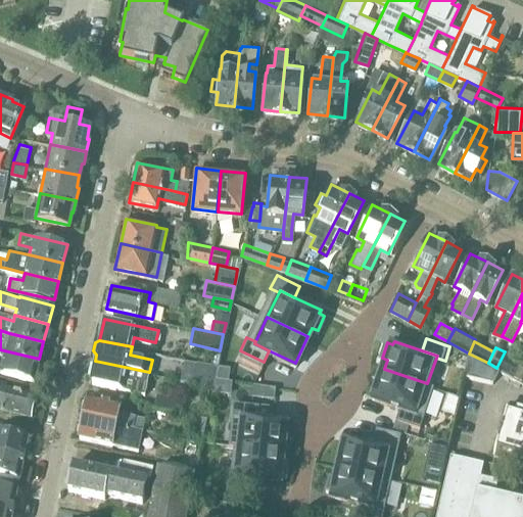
[(0,369),(34,379),(39,359),(0,349),(0,368),(0,369)]
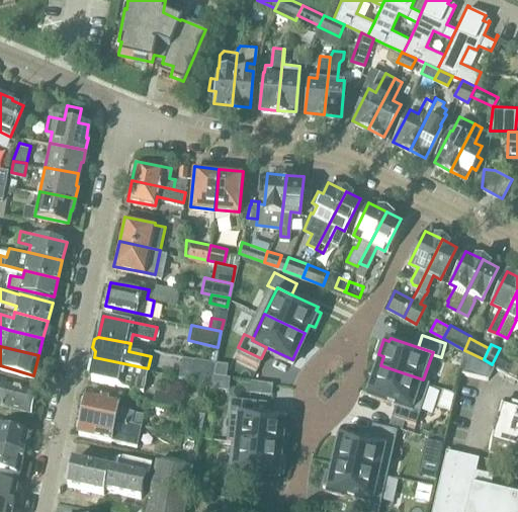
[(494,365),(492,364),(484,359),(464,350),(459,370),(488,376),(494,365)]
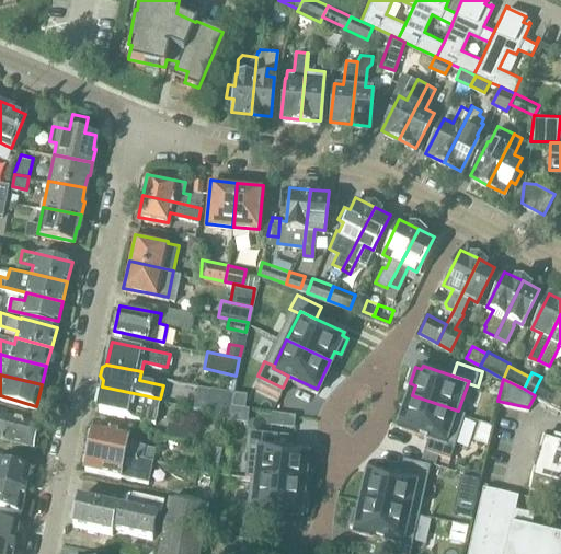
[(206,408),(229,413),(230,402),(231,400),(232,390),(210,385),(206,408)]
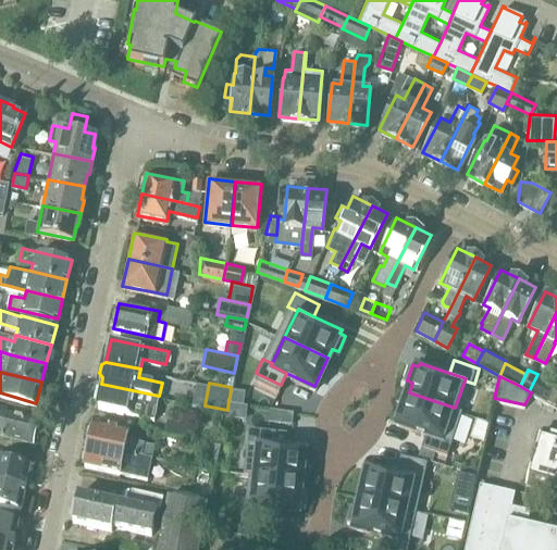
[(157,404),(159,396),(101,384),(97,405),(155,417),(157,404)]
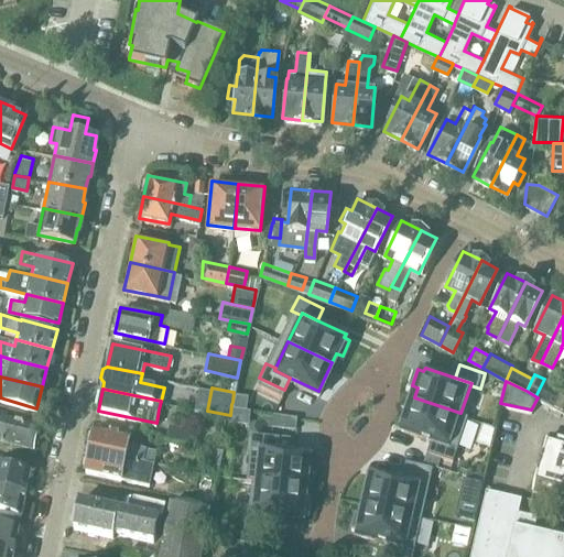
[(232,402),(231,404),(246,406),(248,393),(235,391),(234,392),(232,402)]
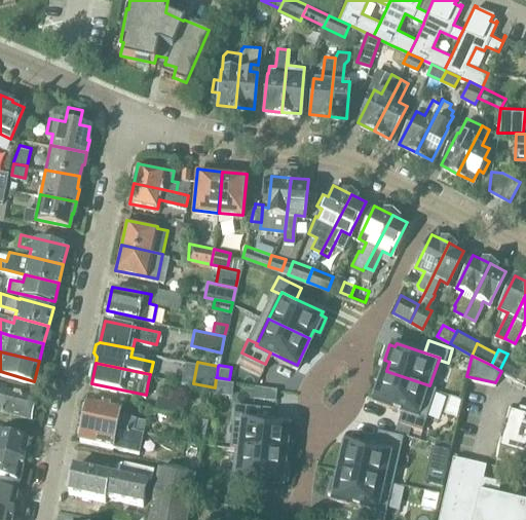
[(525,367),(522,365),(516,376),(525,381),(525,367)]
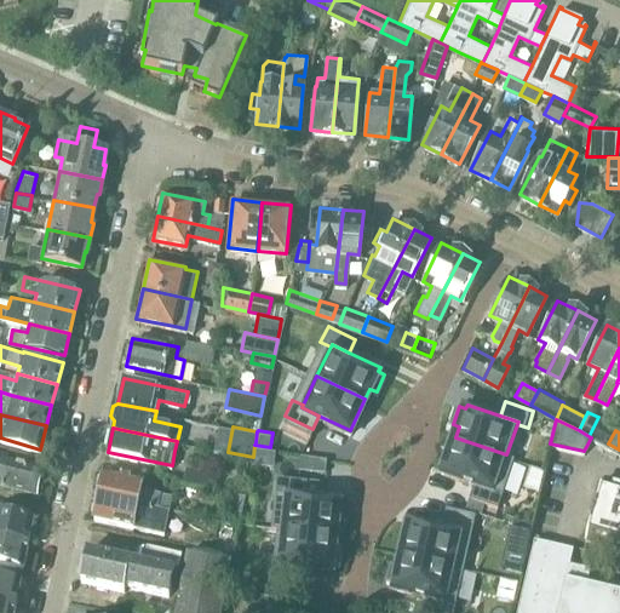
[(455,437),(445,470),(477,481),(495,487),(497,485),(506,454),(455,437)]
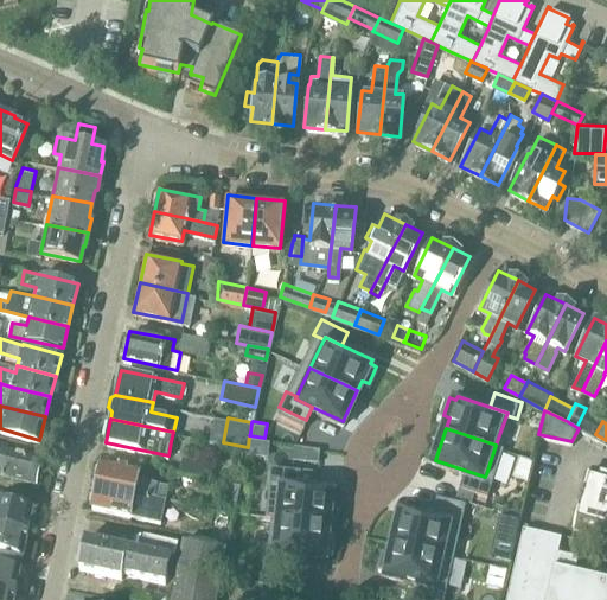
[(0,444),(0,472),(36,482),(42,455),(0,444)]
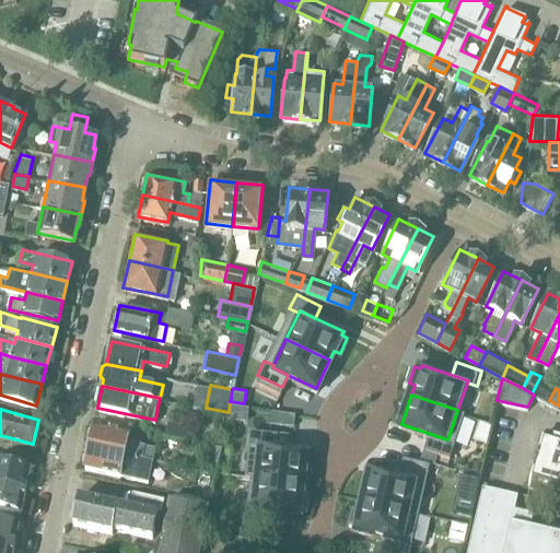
[(167,420),(165,433),(188,437),(190,424),(167,420)]
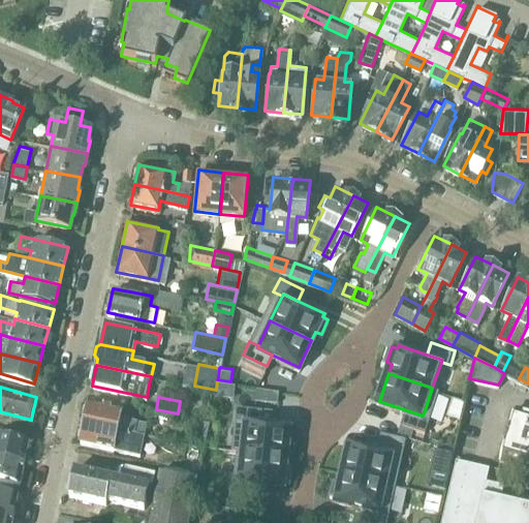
[(85,421),(145,433),(147,421),(132,418),(133,418),(120,416),(122,407),(89,400),(85,421)]
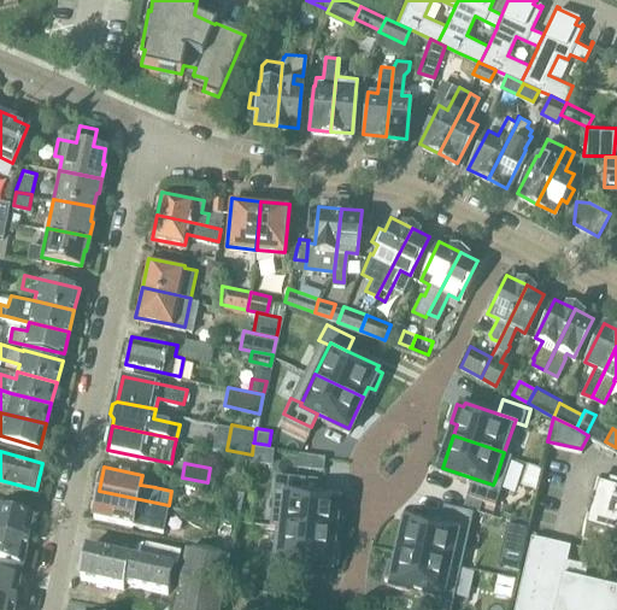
[(275,473),(274,490),(285,491),(285,488),(304,491),(305,476),(275,473)]
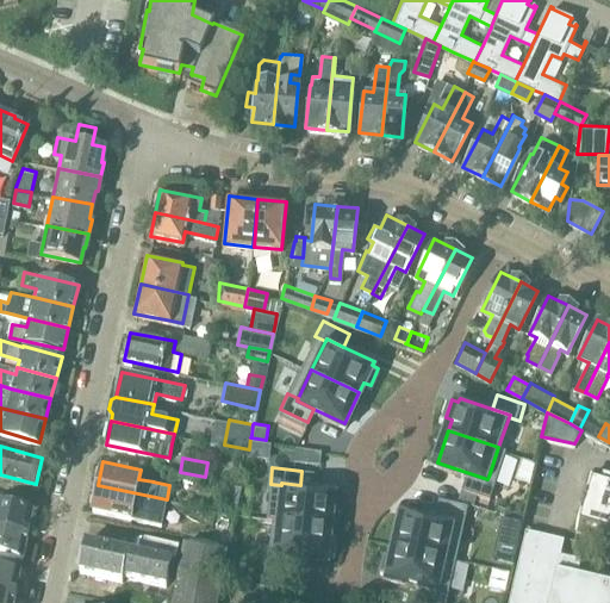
[(609,536),(609,472),(593,468),(576,527),(609,536)]
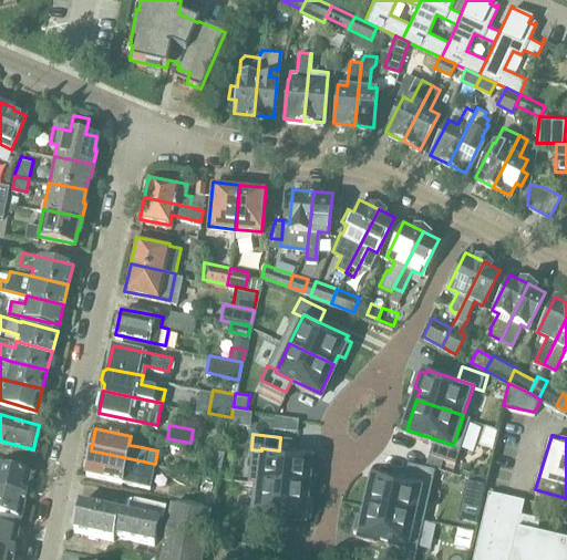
[(436,439),(432,453),(459,462),(464,446),(454,443),(453,445),(436,439)]
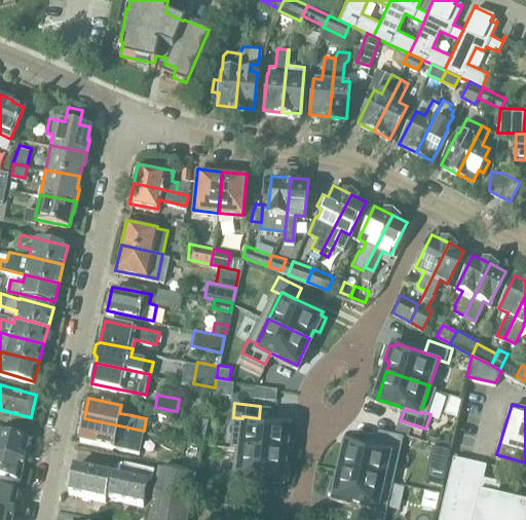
[(242,418),(239,446),(285,451),(288,421),(259,418),(242,416),(242,418)]
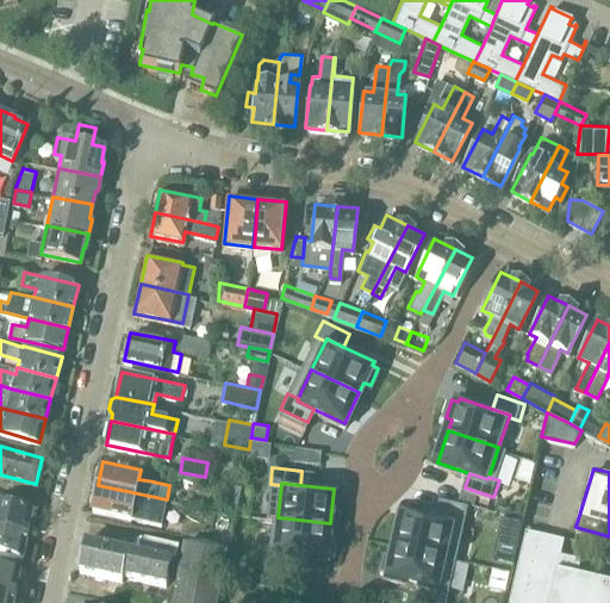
[(167,499),(98,485),(93,508),(162,522),(167,499)]
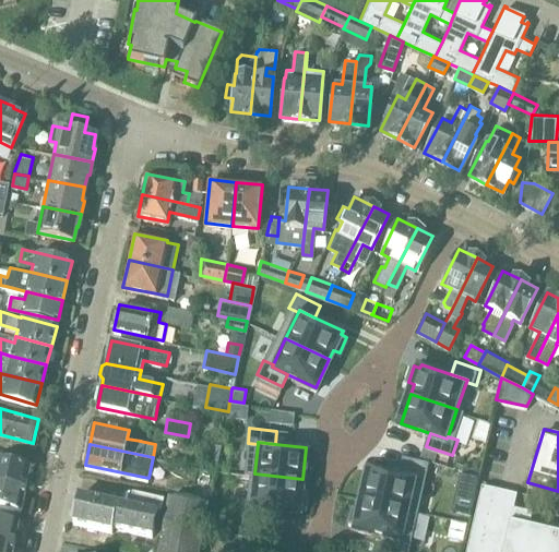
[(0,480),(25,486),(30,465),(0,457),(0,480)]
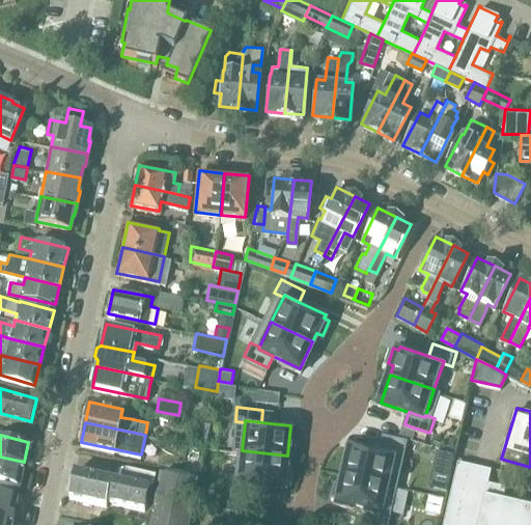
[(380,437),(378,449),(393,452),(392,456),(402,458),(406,443),(380,437)]
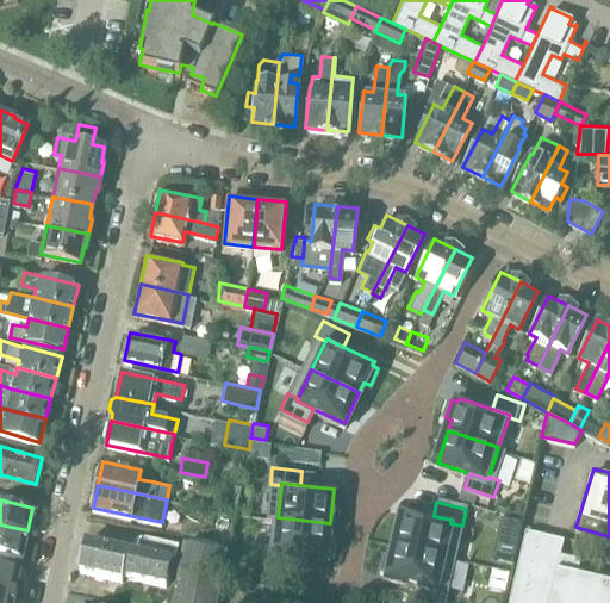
[(400,509),(392,542),(443,554),(450,523),(452,520),(434,516),(400,509)]
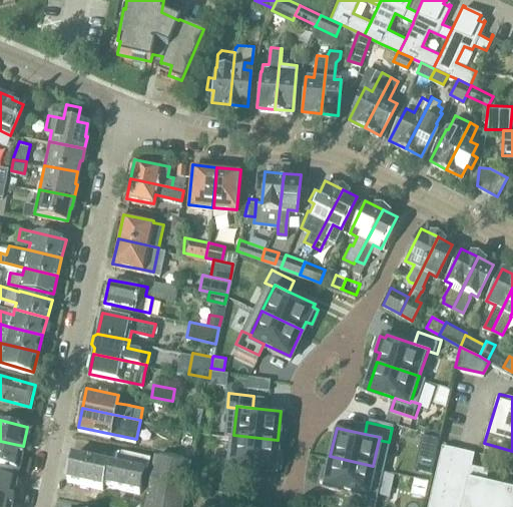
[(439,437),(422,433),(414,467),(432,471),(439,437)]
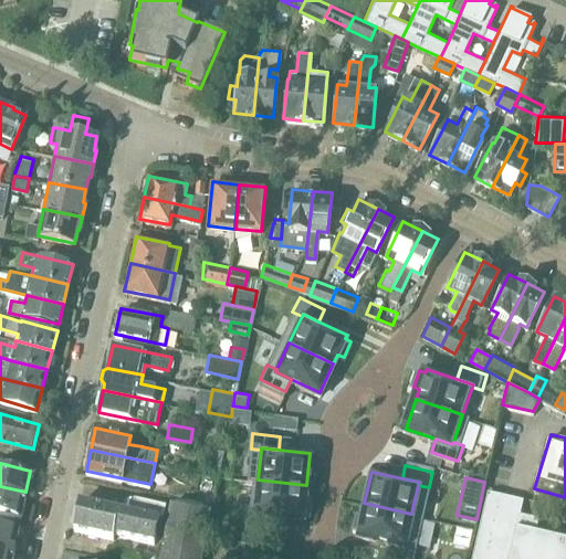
[(254,508),(254,510),(271,513),(303,516),(303,513),(310,513),(311,496),(305,495),(306,485),(258,480),(254,508)]
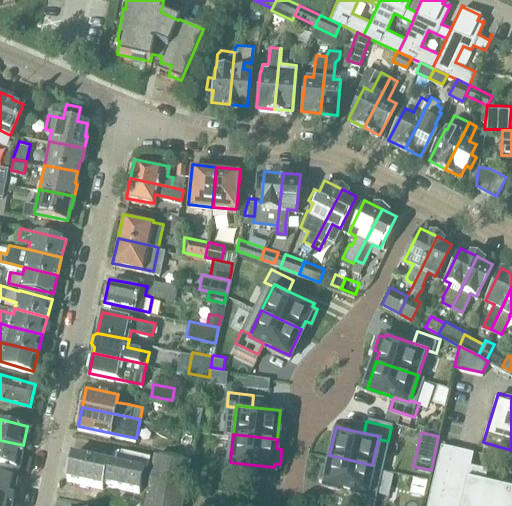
[(23,445),(0,440),(0,462),(19,466),(23,445)]
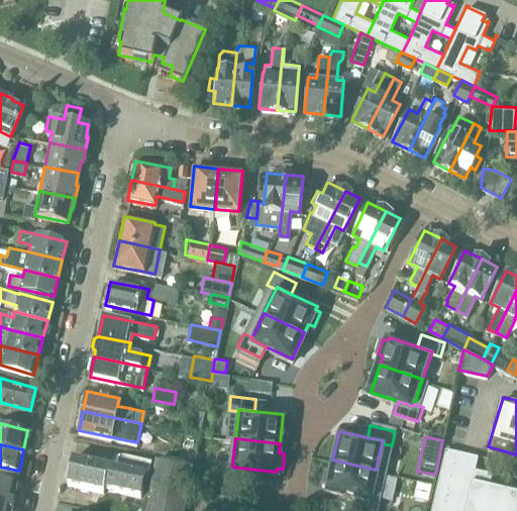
[(516,510),(516,489),(489,483),(492,472),(475,468),(478,454),(445,447),(429,510),(516,510)]
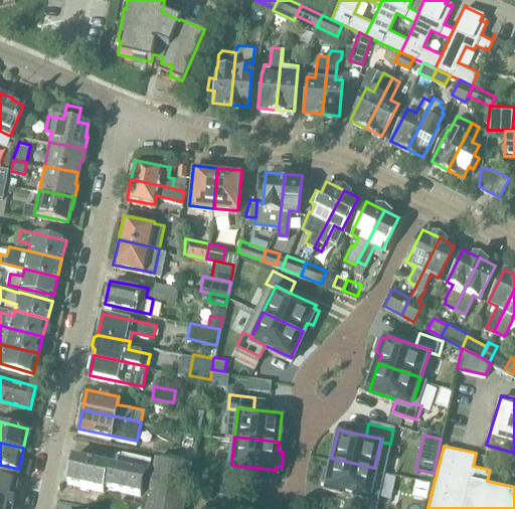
[(144,471),(72,454),(66,480),(103,488),(104,484),(139,493),(144,471)]
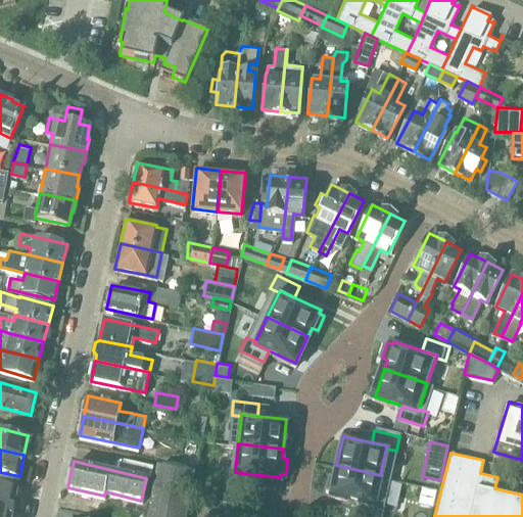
[(185,516),(193,470),(157,464),(148,516),(185,516)]
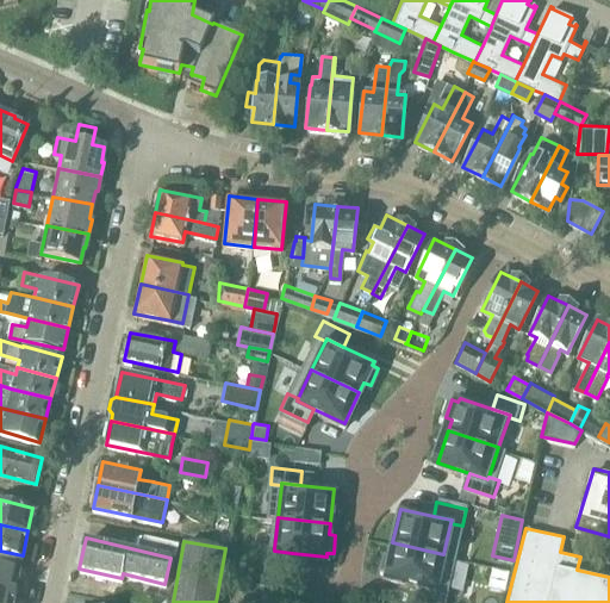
[(384,552),(379,570),(386,571),(385,576),(418,583),(436,588),(437,585),(443,554),(392,542),(390,553),(384,552)]
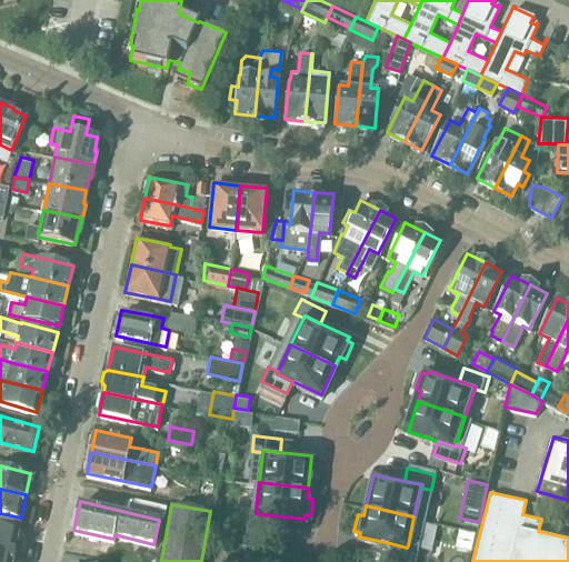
[(246,510),(243,525),(271,529),(272,515),(256,513),(256,511),(246,510)]
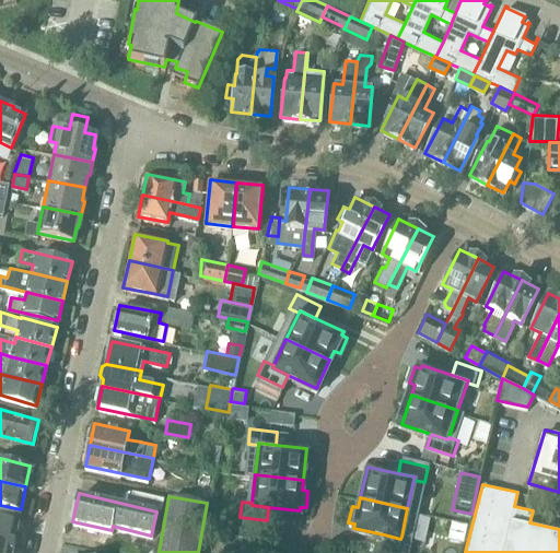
[(0,517),(0,539),(13,542),(19,521),(0,517)]
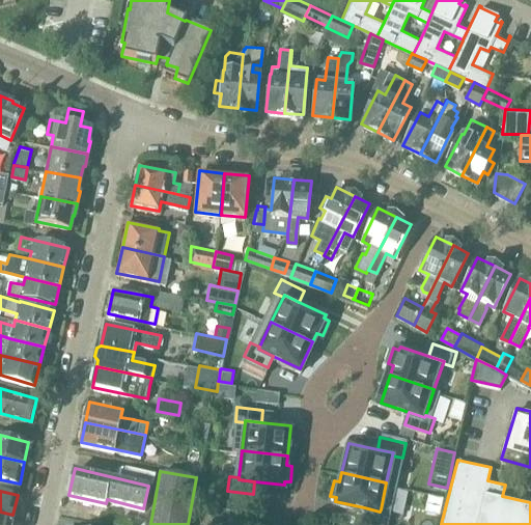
[(364,507),(361,520),(383,524),(386,524),(390,512),(381,509),(380,512),(364,507)]
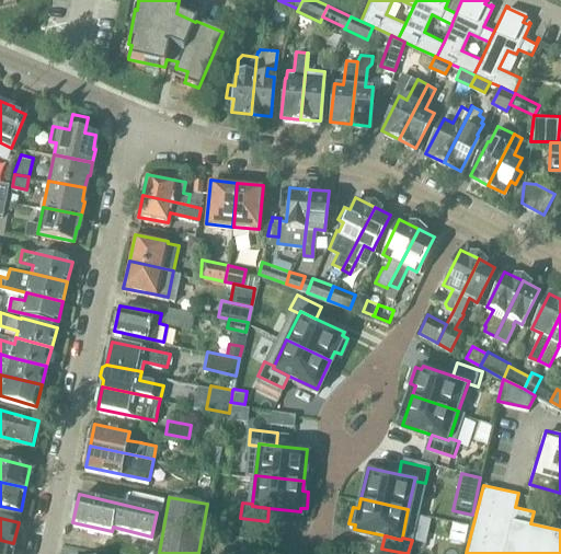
[(11,553),(13,543),(0,540),(0,553),(11,553)]
